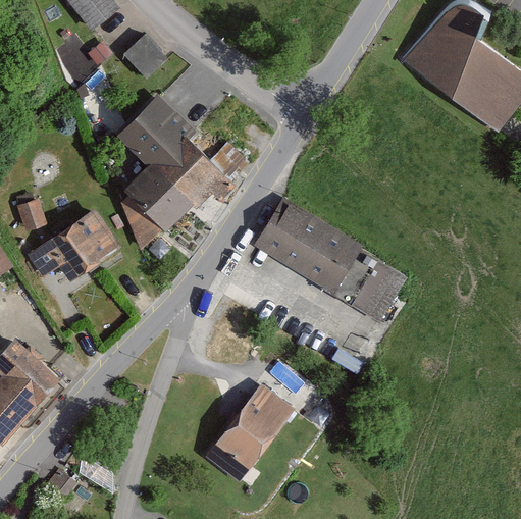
[(108,0),(66,0),(93,33),(119,13),(108,0)]
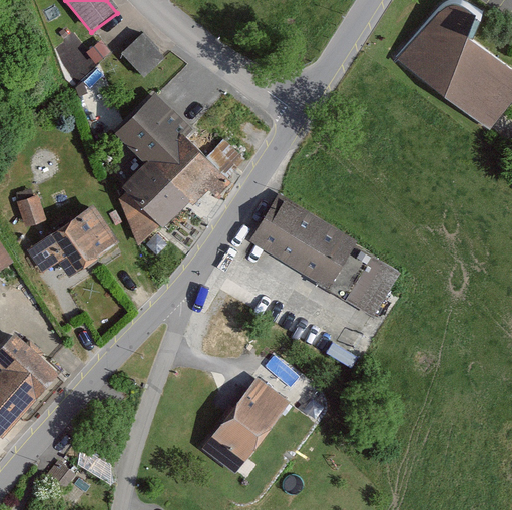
[(443,3),(401,61),(493,126),(511,99),(511,78),(461,43),(474,25),(443,3)]
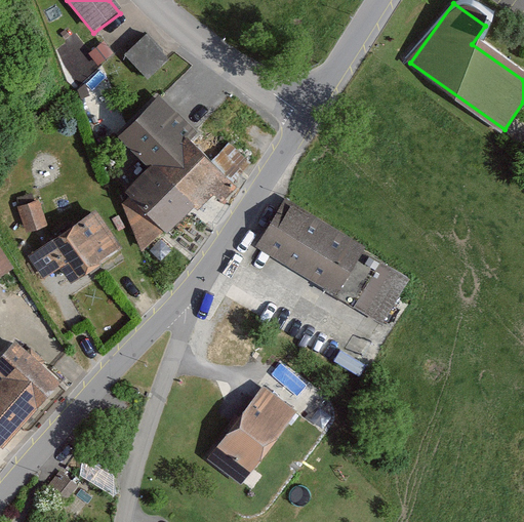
[(127,51),(150,76),(171,56),(148,32),(127,51)]
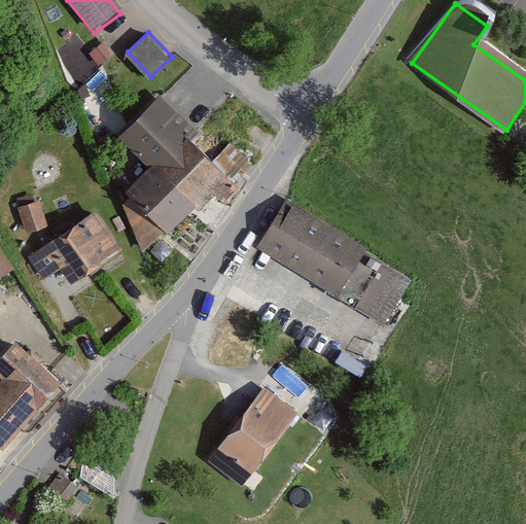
[(150,104),(118,139),(147,166),(119,197),(164,237),(206,191),(219,204),(238,184),(150,104)]
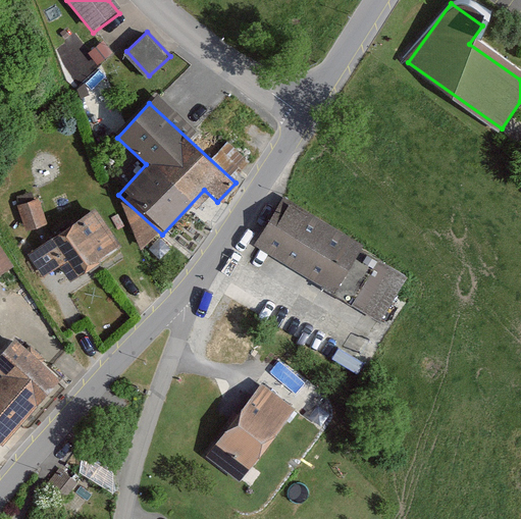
[(41,201),(20,207),(28,234),(49,227),(41,201)]
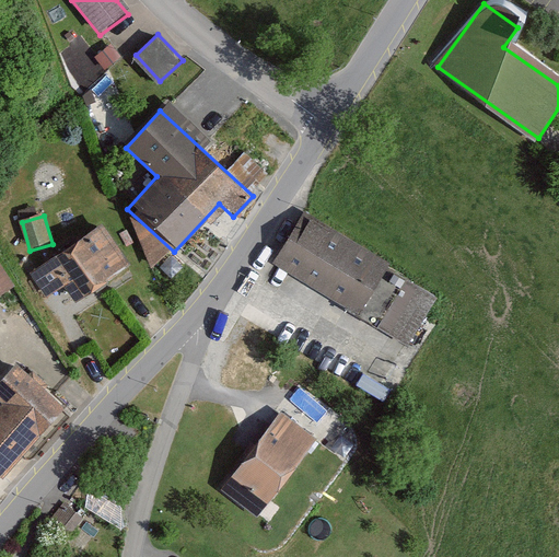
[(391,265),(305,216),(276,266),(362,315),(391,265)]
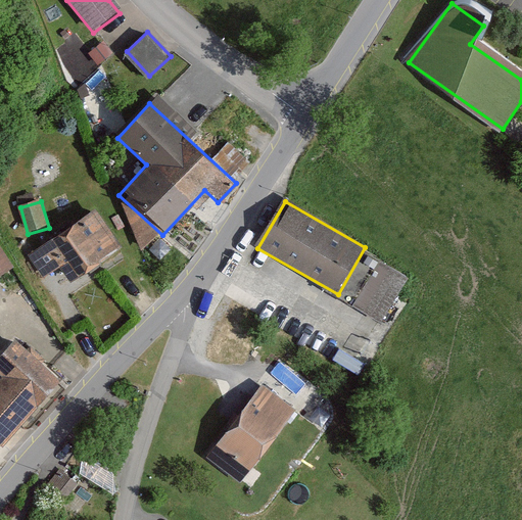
[(97,209),(26,248),(41,275),(59,265),(67,281),(121,251),(97,209)]
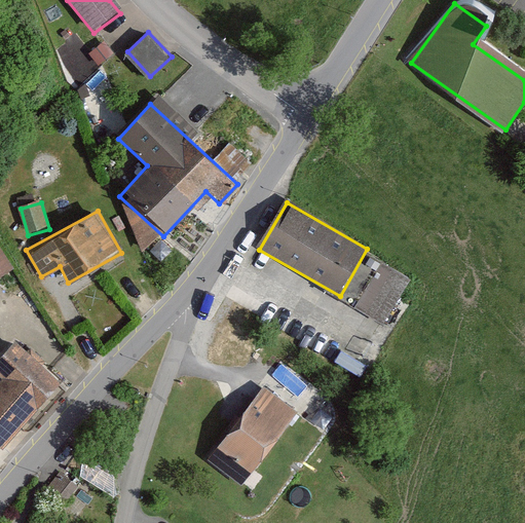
[(0,246),(0,278),(14,270),(0,246)]
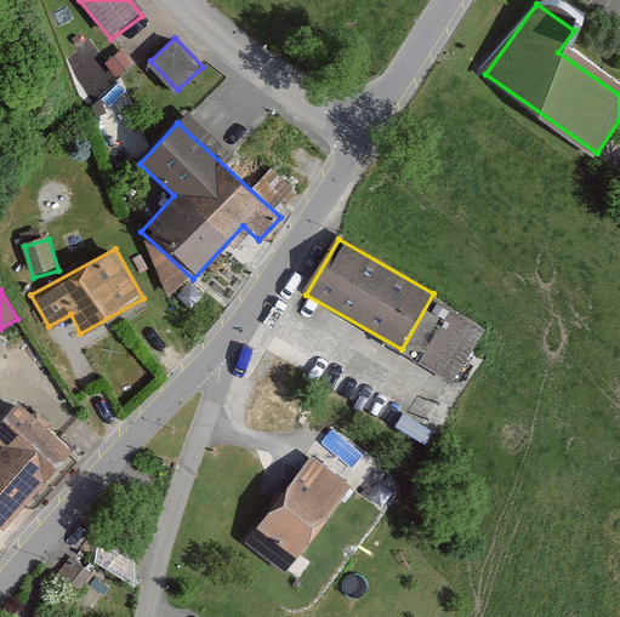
[(461,381),(487,323),(450,308),(425,365),(461,381)]
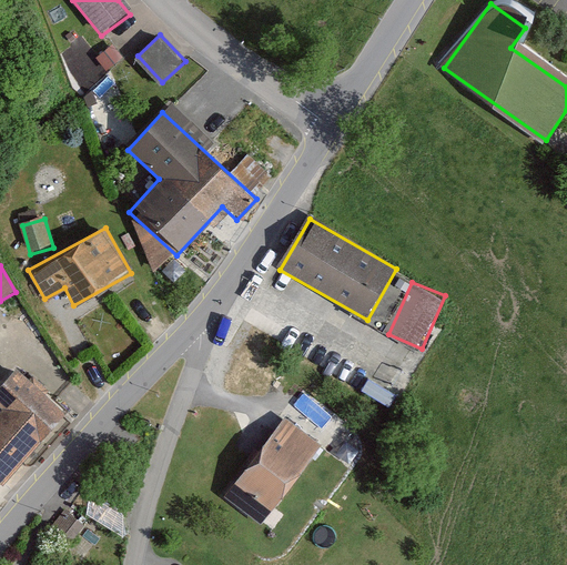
[(0,477),(58,412),(9,369),(0,377),(0,477)]
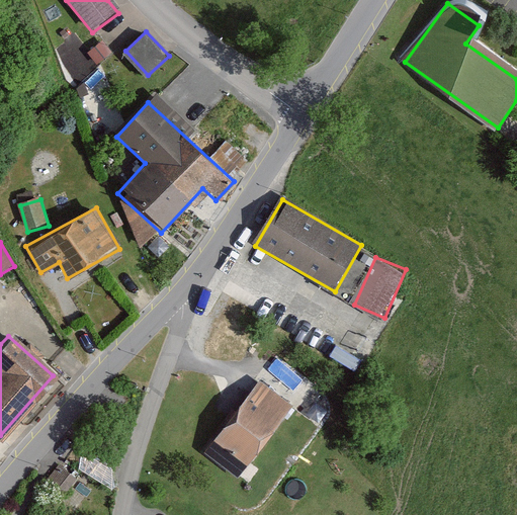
[(259,380),(203,453),(236,478),(291,406),(259,380)]
